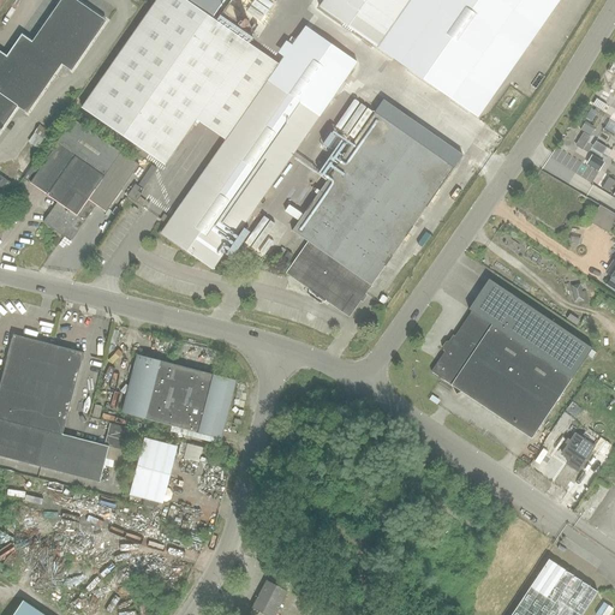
[(72,72),(107,22),(76,0),(61,0),(33,42),(23,35),(7,58),(0,52),(0,132),(18,107),(29,114),(63,65),(72,72)]
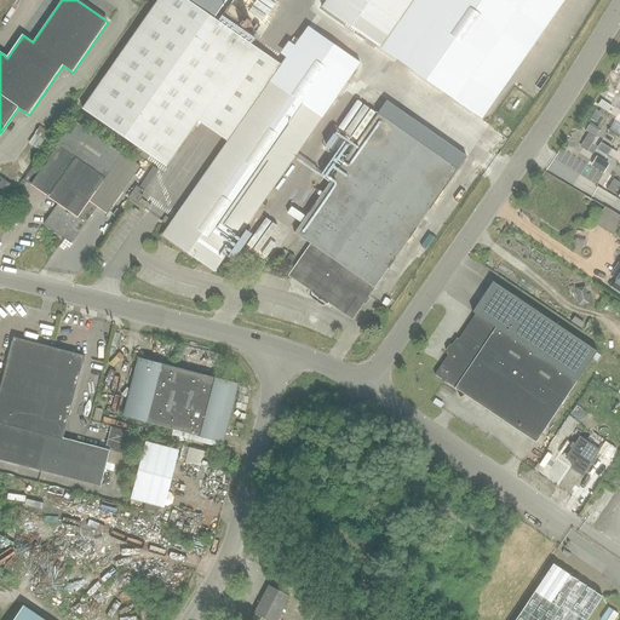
[(167,167),(252,45),(211,16),(187,0),(158,0),(82,109),(167,167)]
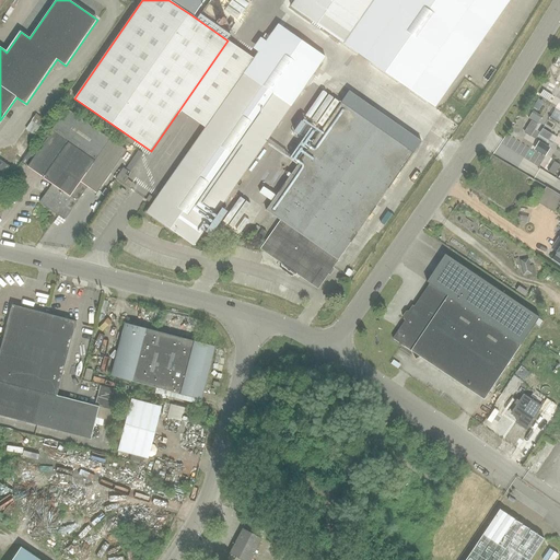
[(173,0),(195,14),(205,0),(173,0)]
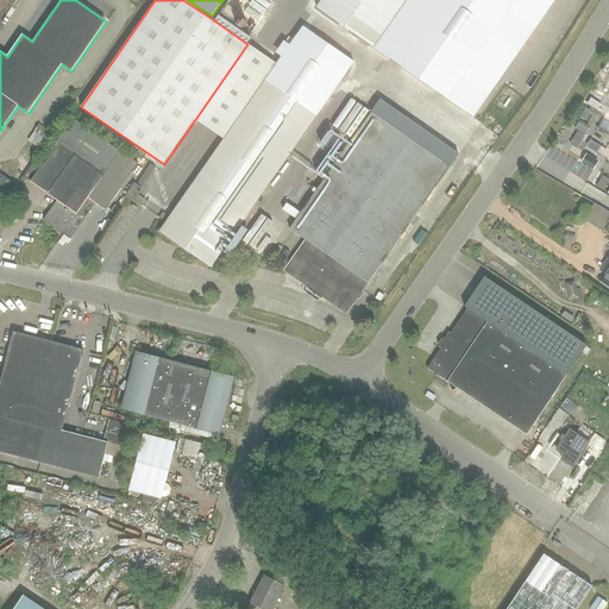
[(320,0),(316,7),(320,10),(372,46),(387,27),(388,24),(405,0),(320,0)]
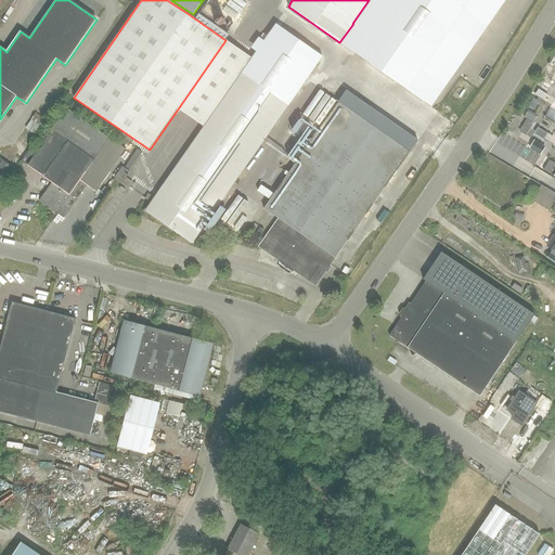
[(369,0),(340,42),(422,99),(489,0),(369,0)]
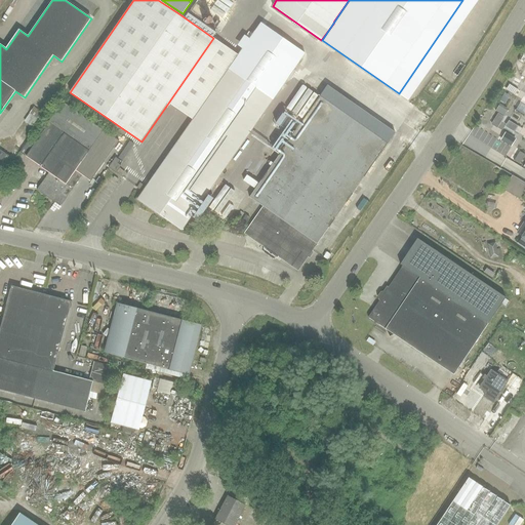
[(197,4),(192,11),(202,18),(207,11),(197,4)]
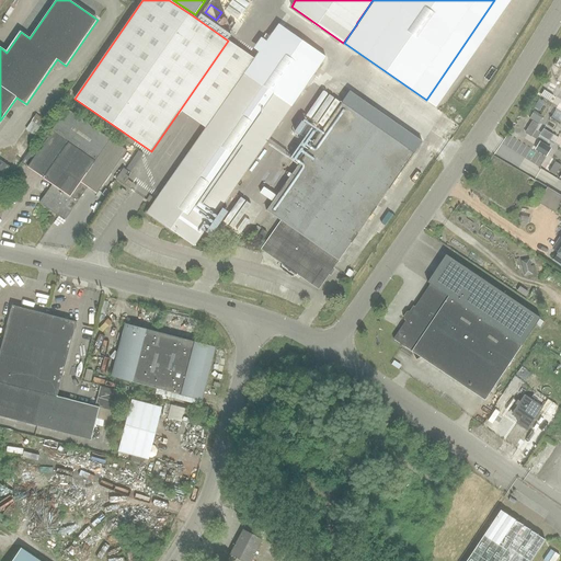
[(273,33),(206,128),(147,213),(194,245),(320,66),(273,33)]
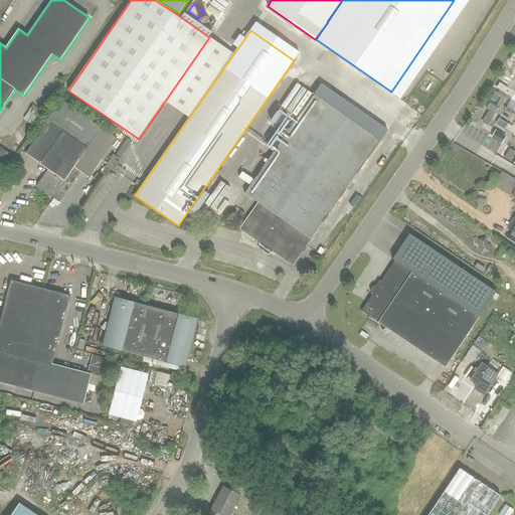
[(293,267),(381,142),(315,95),(244,194),(258,203),(239,229),(259,243),(258,244),(272,254),(273,252),(293,267)]
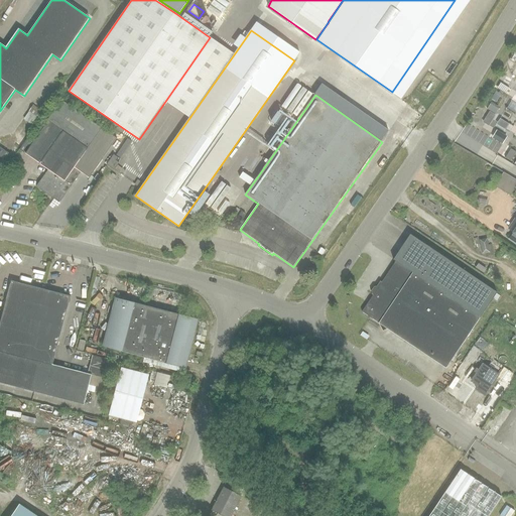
[(81,171),(89,177),(90,178),(117,138),(102,128),(61,100),(47,120),(48,121),(25,153),(40,163),(40,164),(48,169),(37,185),(60,202),(76,178),(81,171)]
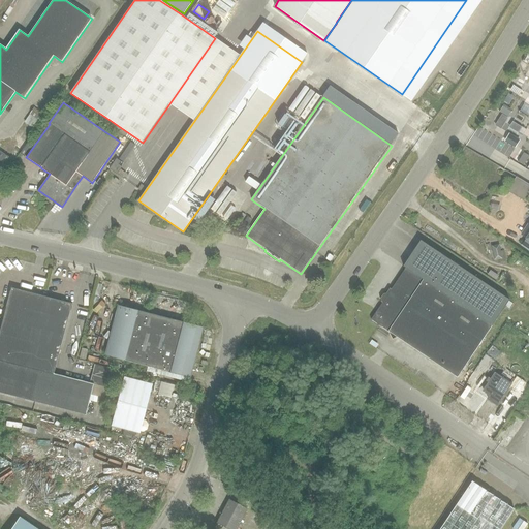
[(33,109),(24,122),(34,129),(43,115),(33,109)]
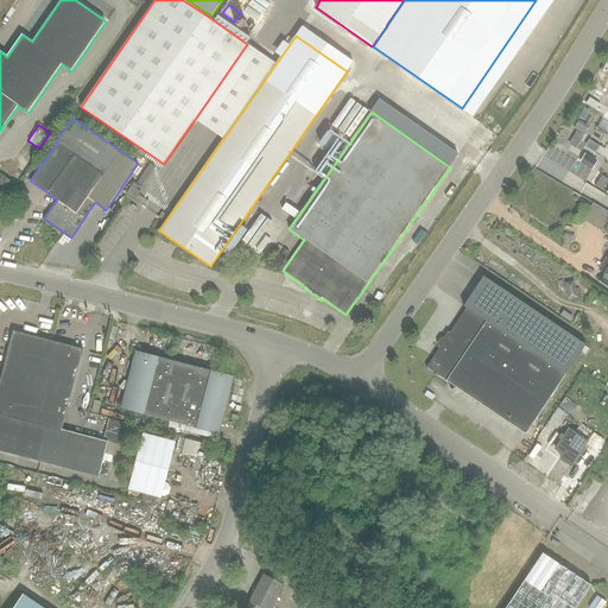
[(29,181),(38,166),(32,163),(23,177),(29,181)]
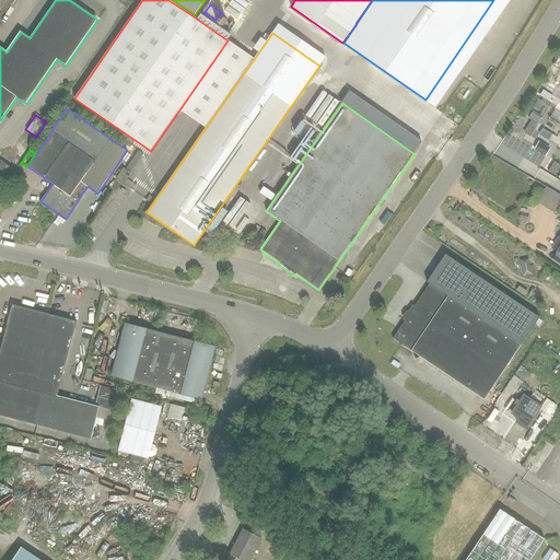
[(139,151),(128,168),(132,171),(143,154),(139,151)]
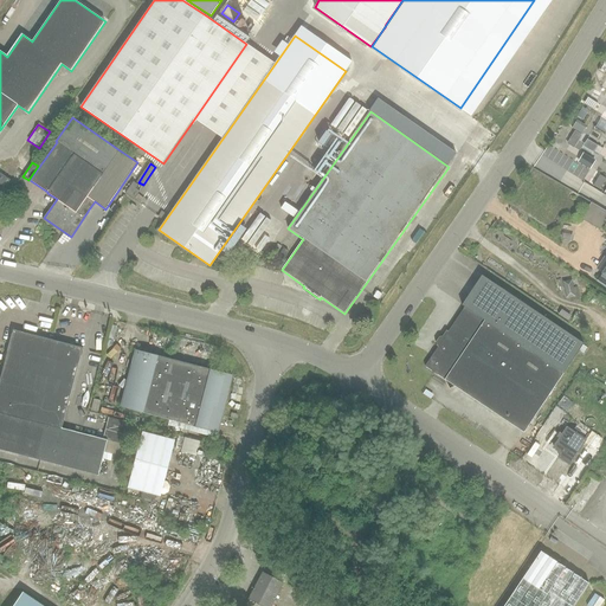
[(0,195),(11,181),(10,180),(0,173),(0,195)]
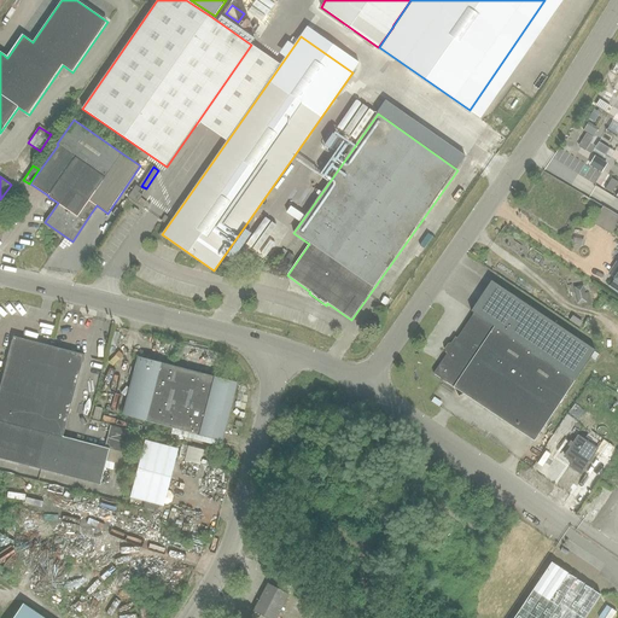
[(136,204),(143,196),(134,190),(128,198),(136,204)]
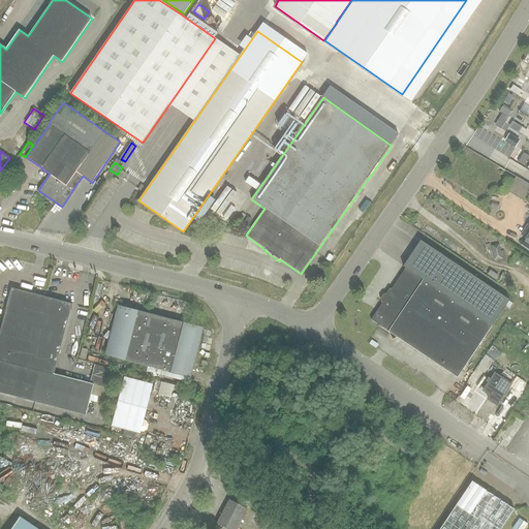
[(251,177),(249,182),(259,187),(261,182),(251,177)]
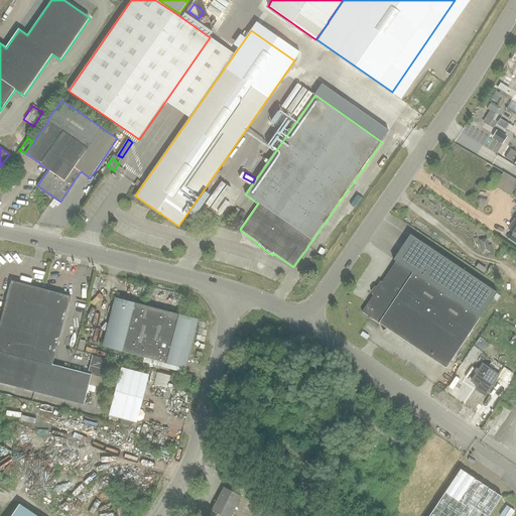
[(499,186),(513,194),(515,186),(515,177),(505,173),(499,186)]
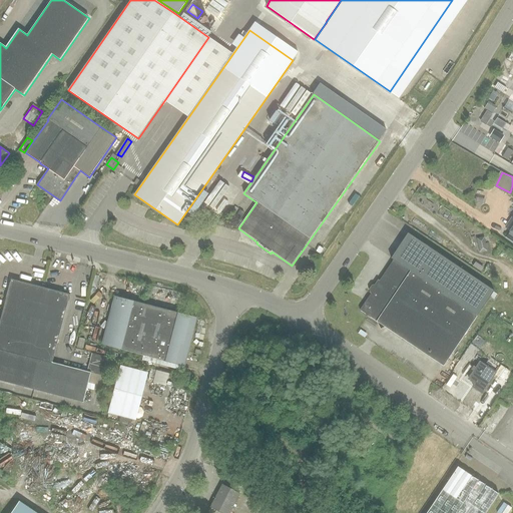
[(482,310),(494,291),(409,233),(393,259),(394,260),(477,316),(482,310)]
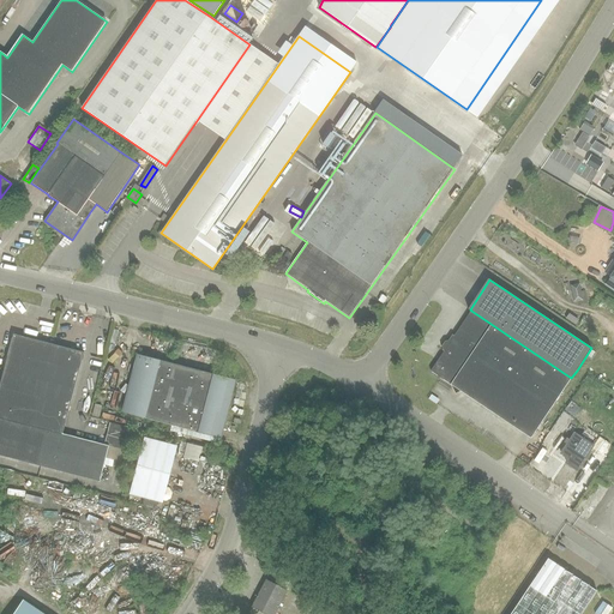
[(581,283),(571,286),(575,302),(588,300),(585,290),(582,292),(581,283)]
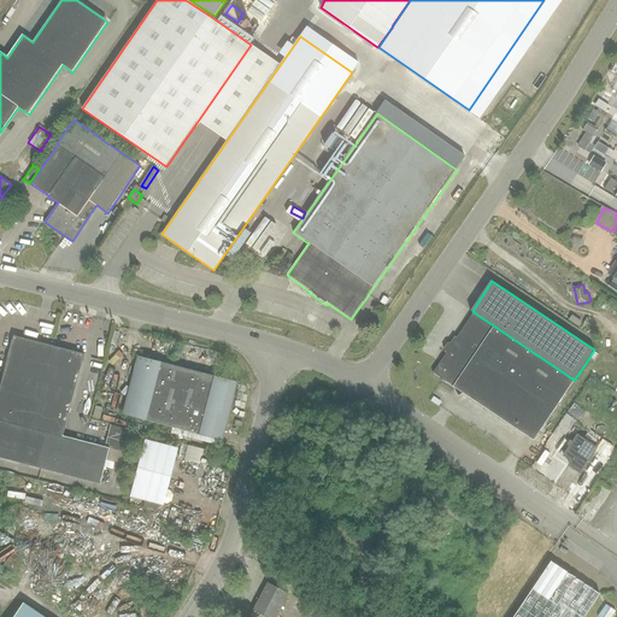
[(534,440),(574,380),(474,312),(433,372),(534,440)]
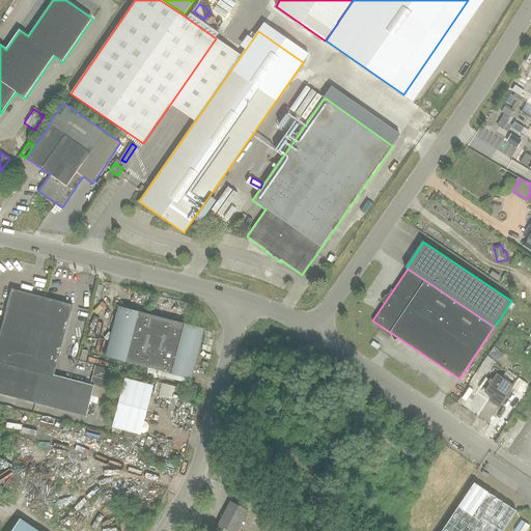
[(11,288),(0,332),(0,393),(35,402),(35,403),(86,416),(94,386),(54,375),(73,305),(11,288)]
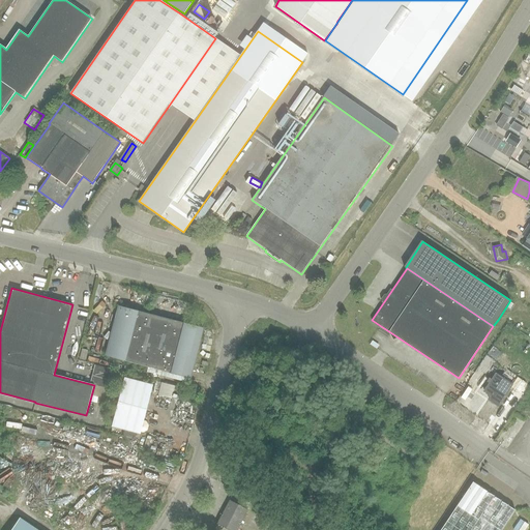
[(499,318),(498,320),(529,341),(529,314),(510,300),(509,301),(506,306),(499,318)]
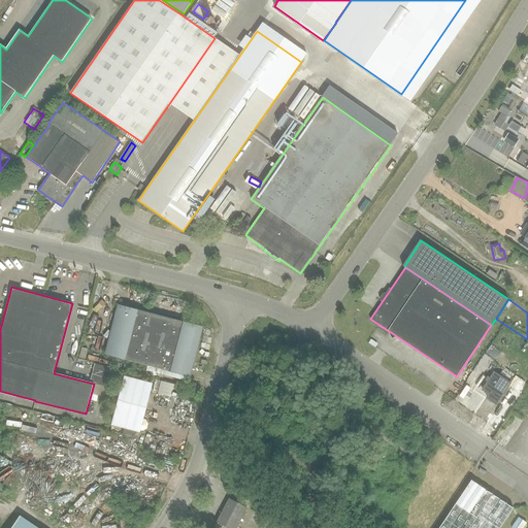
[(172,372),(186,322),(136,309),(123,359),(172,372)]
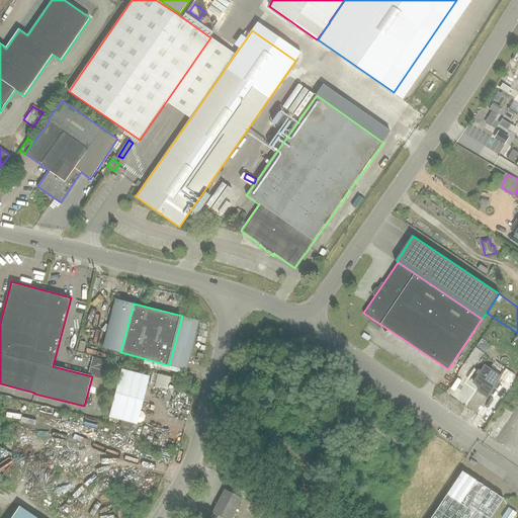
[(80,341),(78,351),(84,352),(86,343),(80,341)]
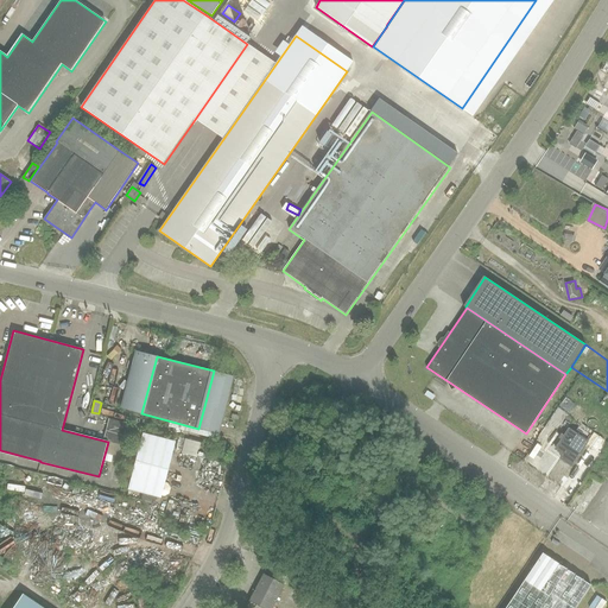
[(133,447),(138,425),(109,418),(105,439),(133,447)]
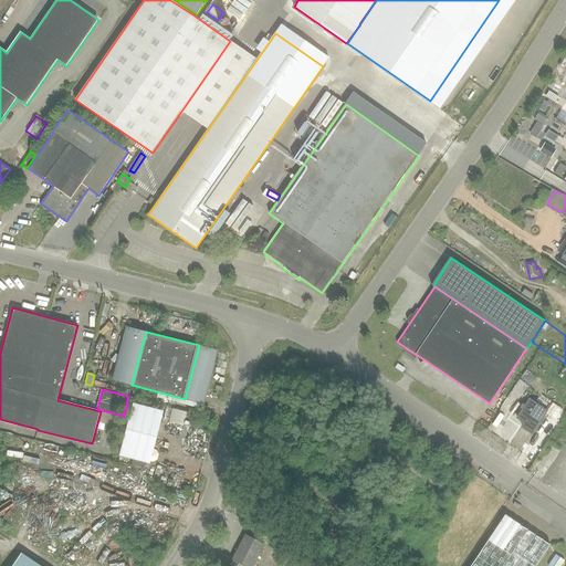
[(522,427),(526,429),(532,433),(545,413),(537,409),(540,406),(530,399),(517,418),(524,422),(522,427)]
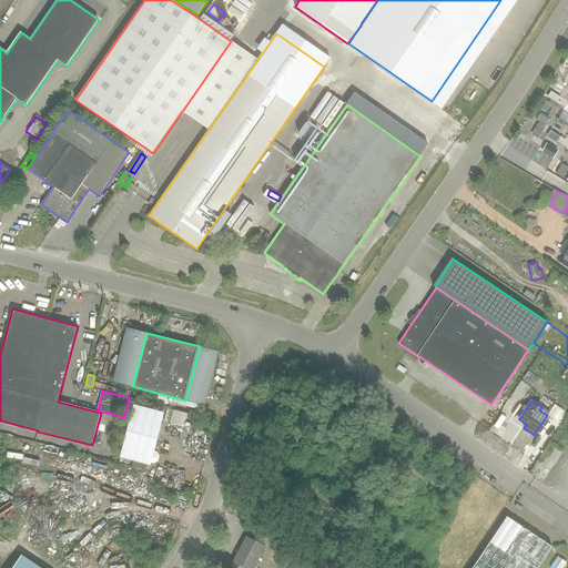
[(158,466),(163,443),(154,440),(161,413),(134,405),(121,456),(158,466)]
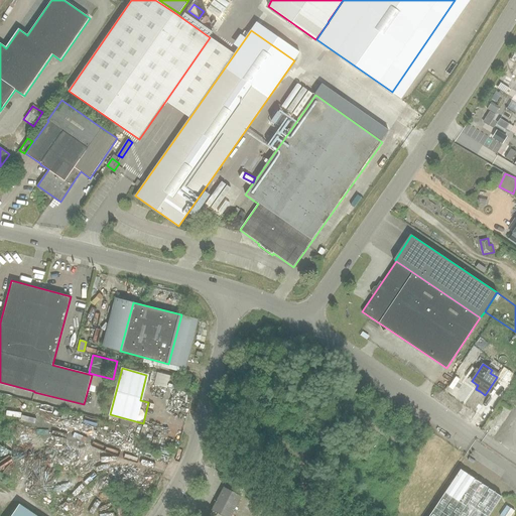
[(100,377),(93,375),(90,385),(97,386),(100,377)]
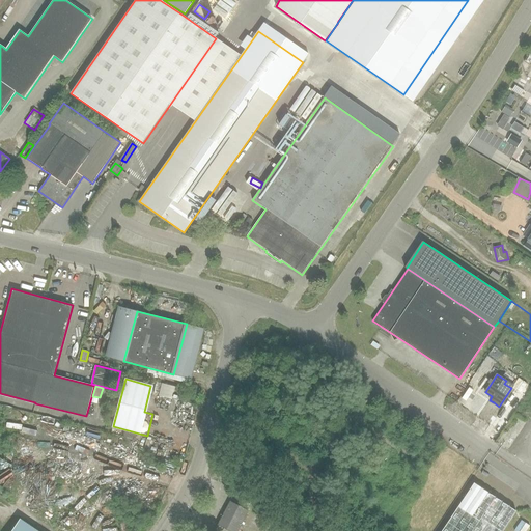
[(463,500),(441,530),(502,530),(516,510),(474,482),(468,493),(465,491),(459,499),(463,500)]
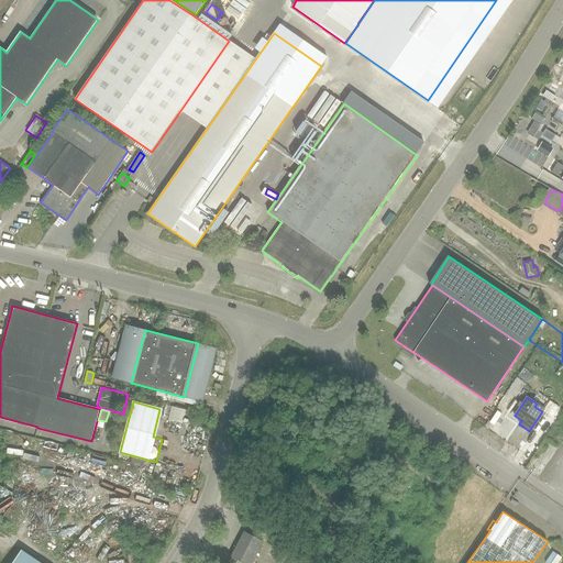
[(243,562),(252,562),(264,542),(244,531),(231,556),(243,562)]
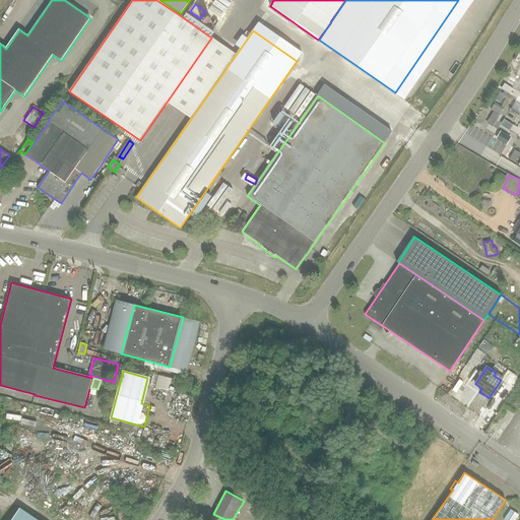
[(11,519),(37,519),(19,508),(11,519)]
